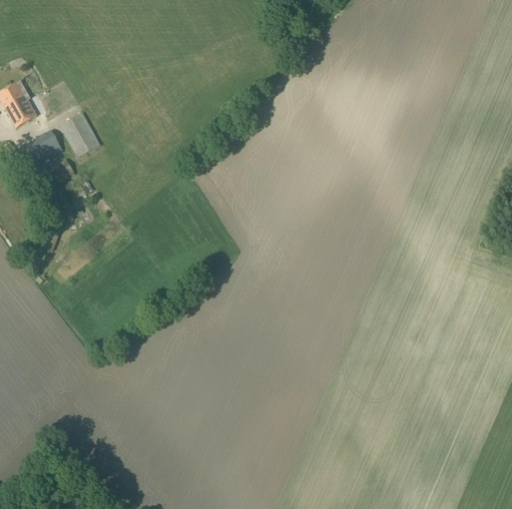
[(0,99),(15,126),(36,114),(26,98),(29,96),(19,79),(0,89),(0,99)]
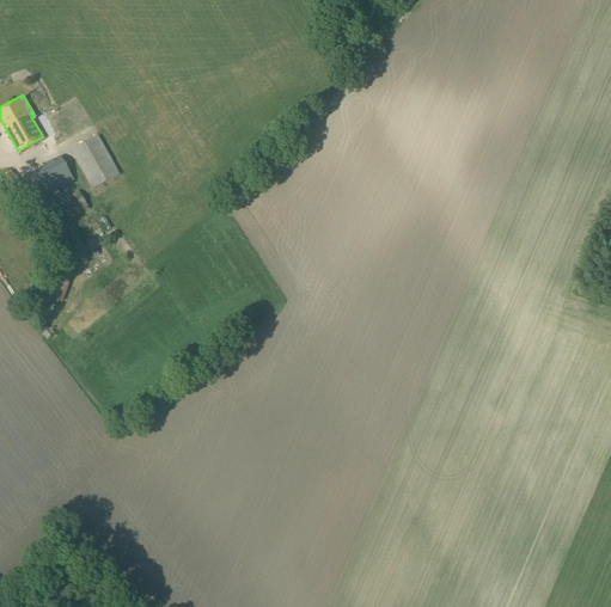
[(92,186),(118,171),(97,133),(71,148),(92,186)]
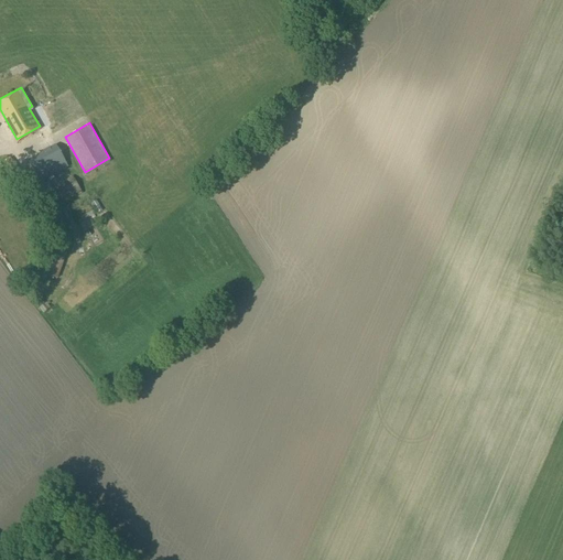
[(40,179),(67,163),(55,142),(28,158),(40,179)]
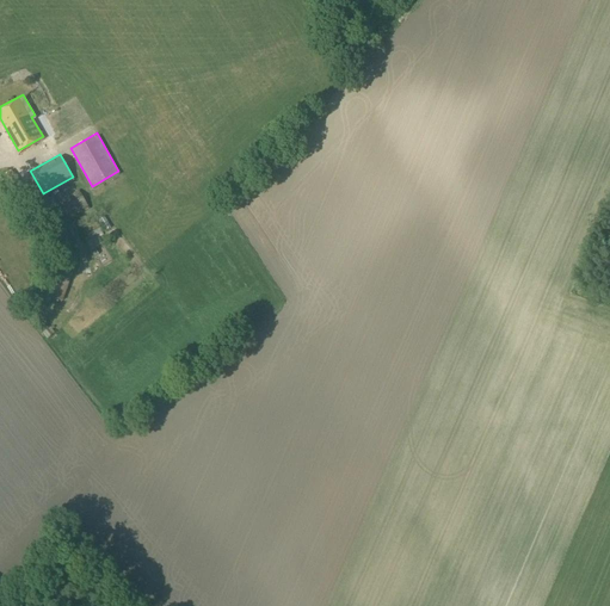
[(71,215),(87,205),(78,187),(61,197),(71,215)]
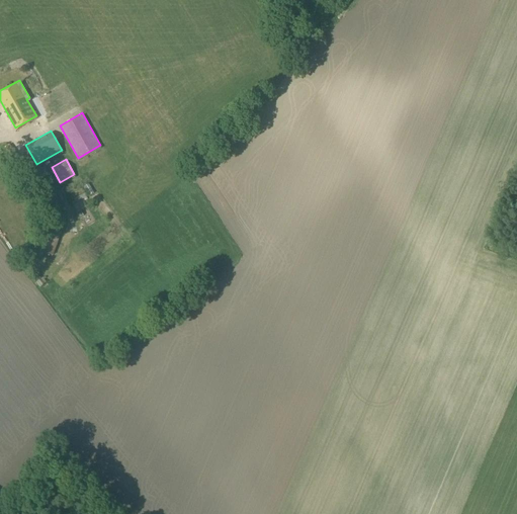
[(88,193),(94,190),(88,180),(83,184),(88,193)]
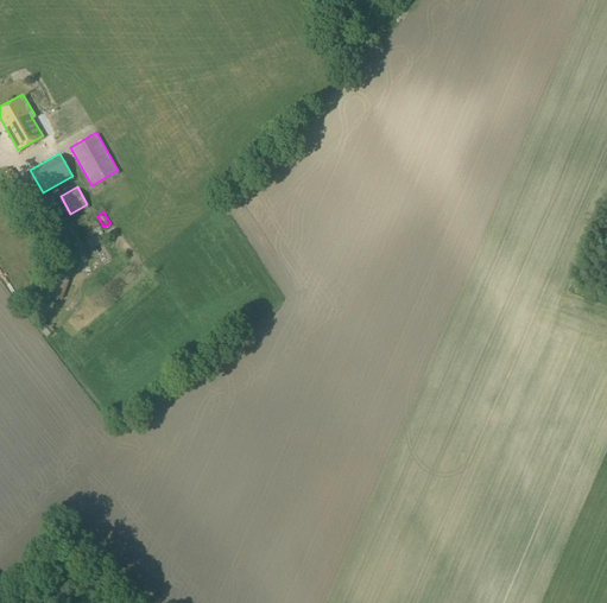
[(88,235),(101,228),(95,217),(82,224),(88,235)]
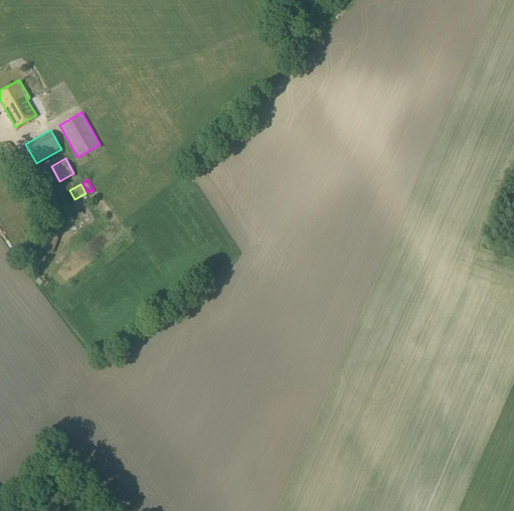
[(43,198),(49,194),(45,187),(39,192),(43,198)]
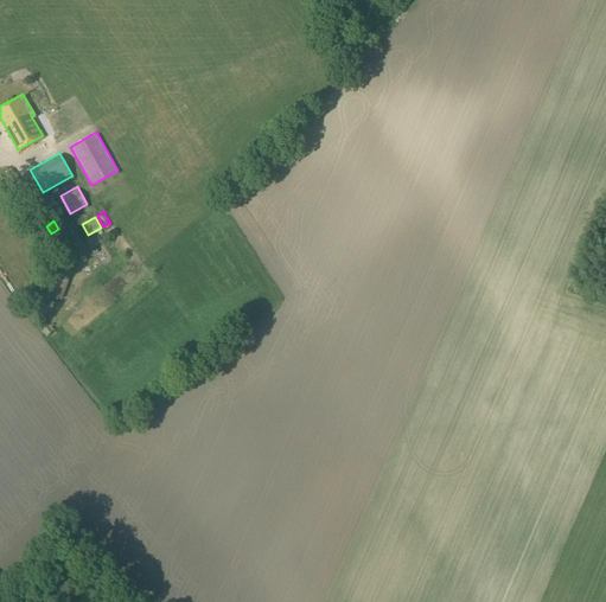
[(89,236),(93,243),(100,241),(96,234),(89,236)]
